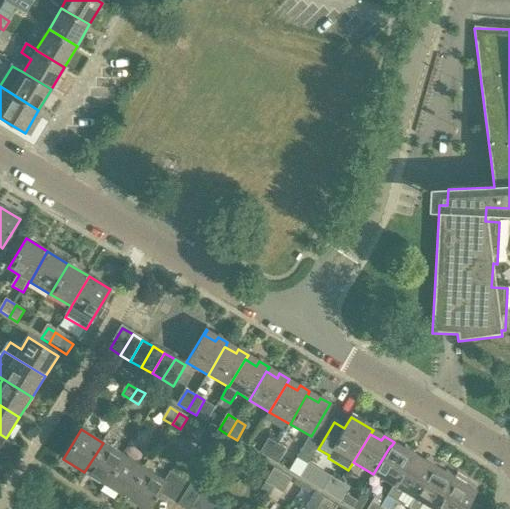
[(309,465),(318,449),(321,444),(310,438),(298,458),(309,465)]
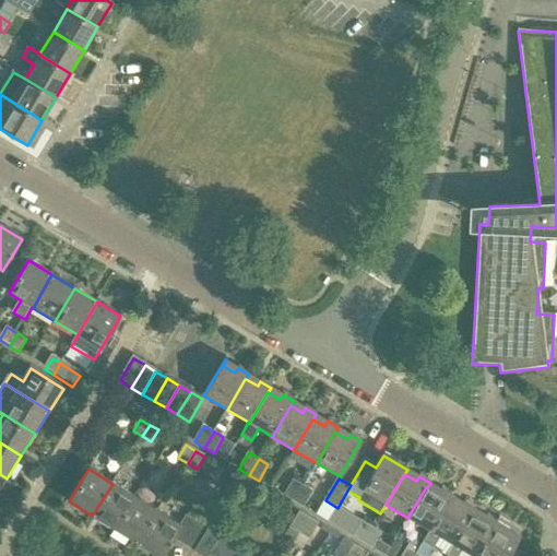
[(294,501),(304,485),(294,480),(284,496),(294,501)]
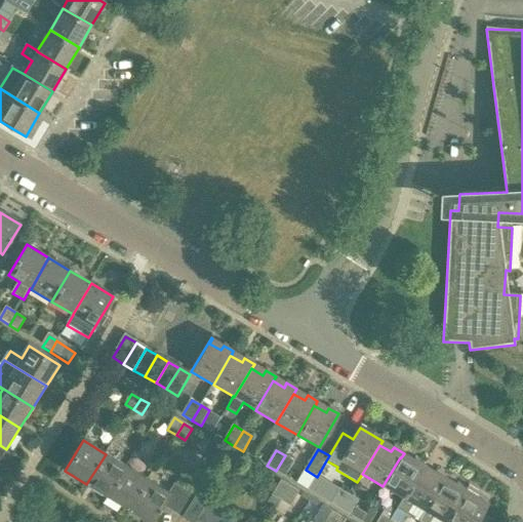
[(108,497),(127,468),(106,454),(86,484),(108,497)]
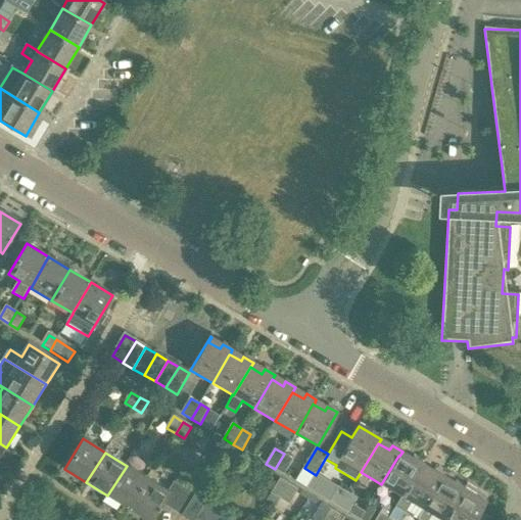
[(284,475),(293,460),(284,454),(275,469),(284,475)]
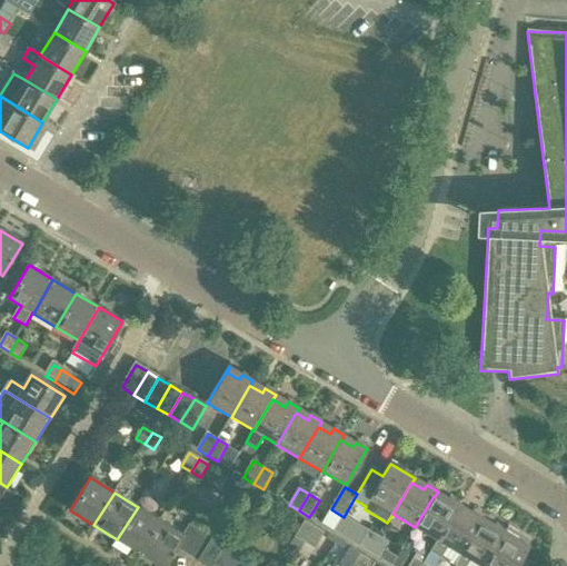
[(447,504),(435,496),(434,496),(415,527),(438,540),(459,504),(449,498),(447,504)]
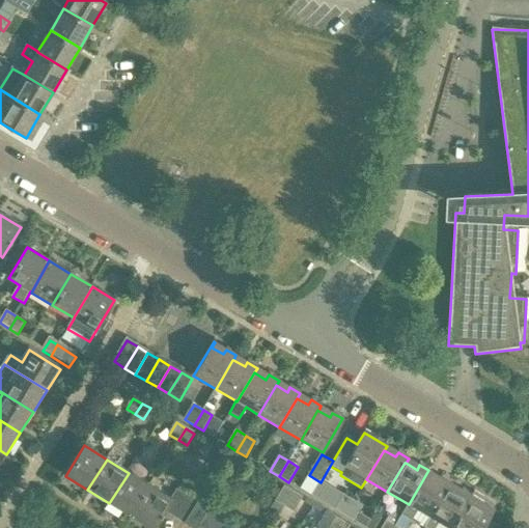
[(438,482),(426,476),(429,471),(428,470),(409,504),(401,517),(411,522),(418,509),(429,517),(447,488),(448,489),(450,483),(441,477),(438,482)]
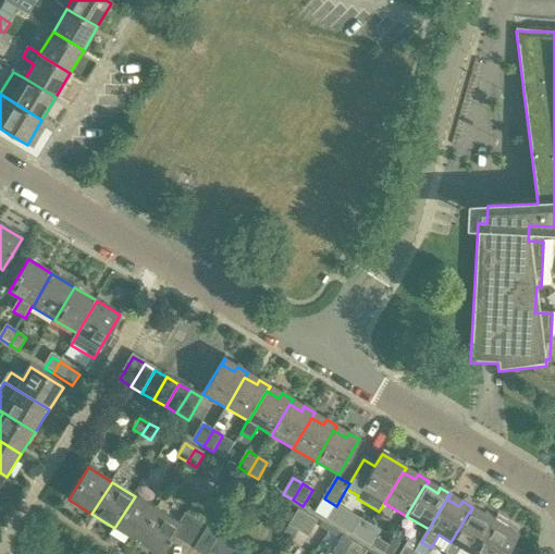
[(137,542),(158,509),(135,496),(114,528),(137,542)]
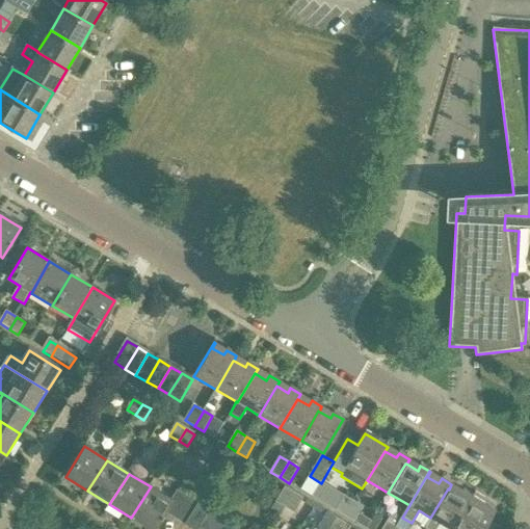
[(154,528),(163,513),(171,500),(151,486),(131,518),(150,528),(154,528)]
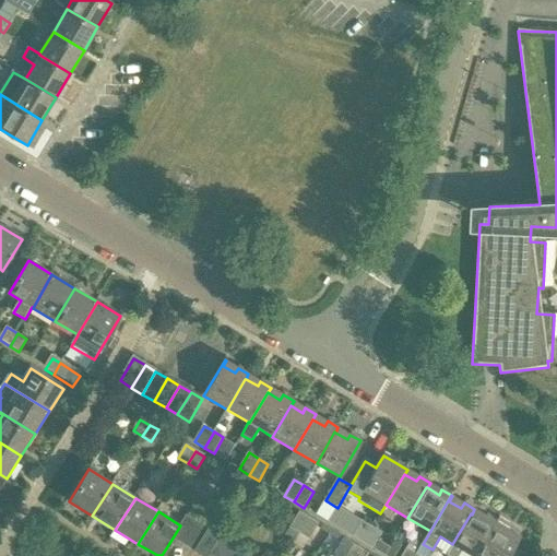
[(309,520),(299,513),(291,530),(300,535),(309,520)]
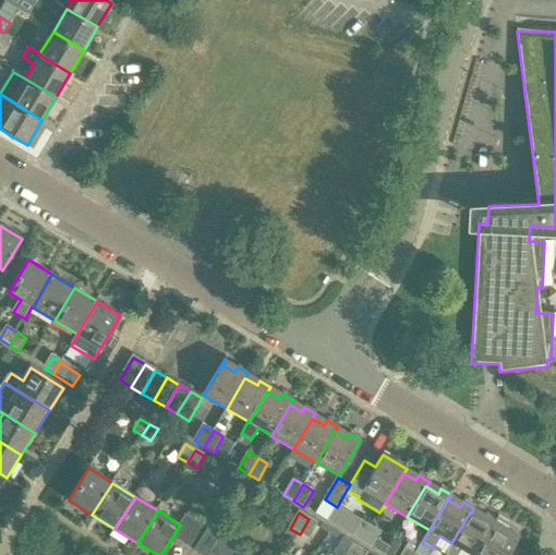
[(482,520),(471,514),(470,513),(451,543),(452,543),(447,554),(459,554),(462,550),(471,554),(478,554),(496,521),(495,521),(485,516),(482,520)]
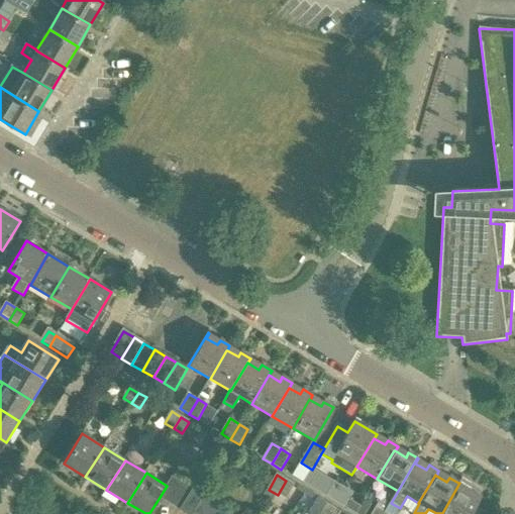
[(169,505),(181,484),(171,478),(167,486),(159,499),(169,505)]
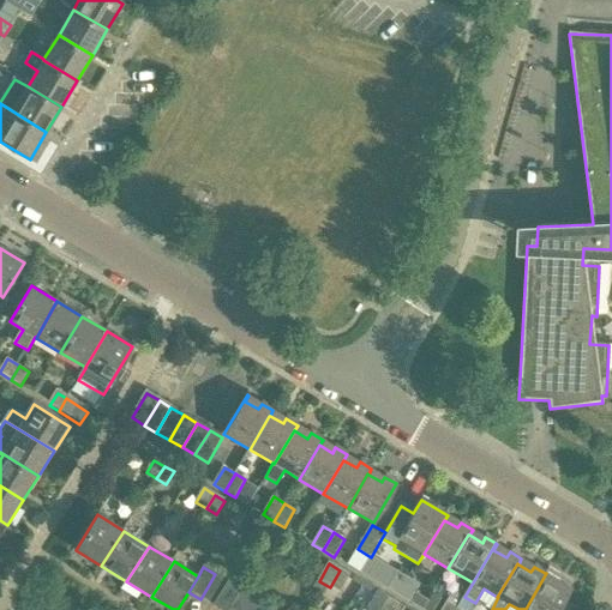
[(557,609),(570,589),(559,581),(562,578),(547,569),(545,573),(546,573),(526,609),(557,609)]
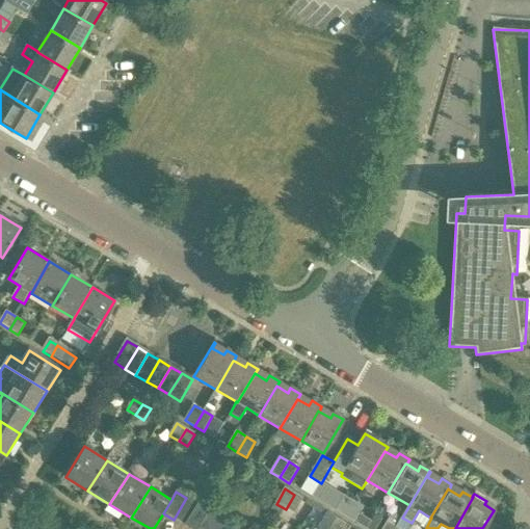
[(294,495),(286,509),(295,514),(303,500),(294,495)]
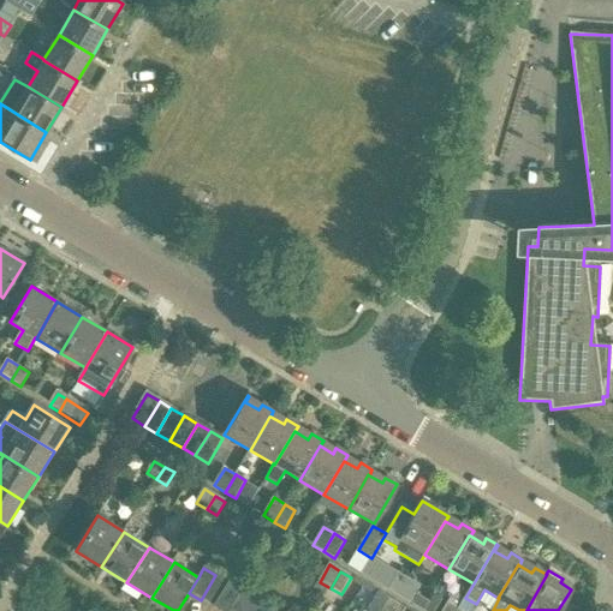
[(399,597),(410,579),(399,571),(388,591),(399,597)]
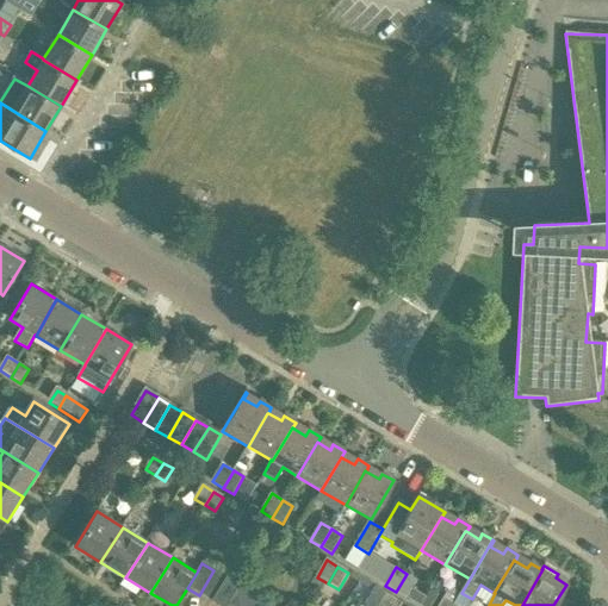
[(211,604),(225,579),(213,570),(199,595),(211,604)]
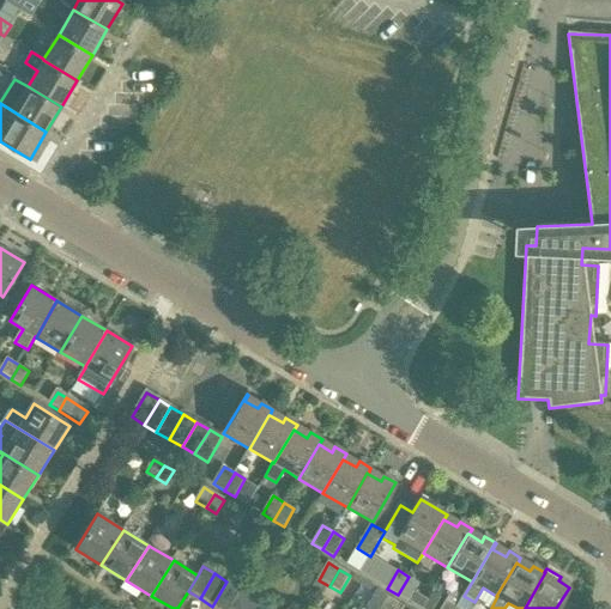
[(409,602),(419,584),(409,577),(398,595),(409,602)]
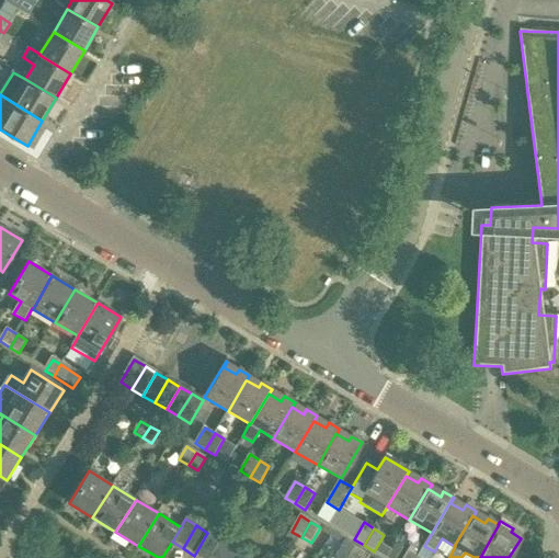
[(208,557),(220,541),(207,533),(194,556),(196,557),(208,557)]
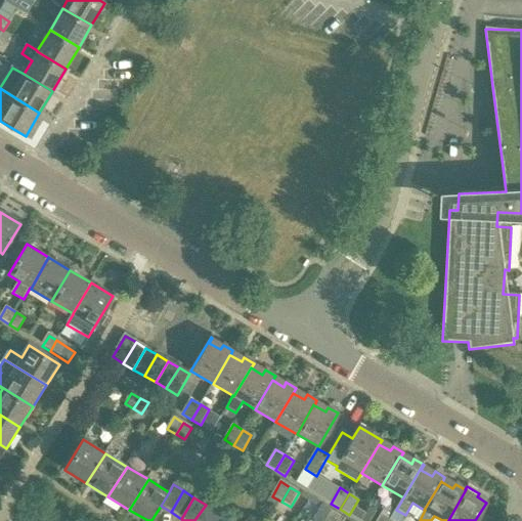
[(210,520),(216,511),(206,505),(194,520),(210,520)]
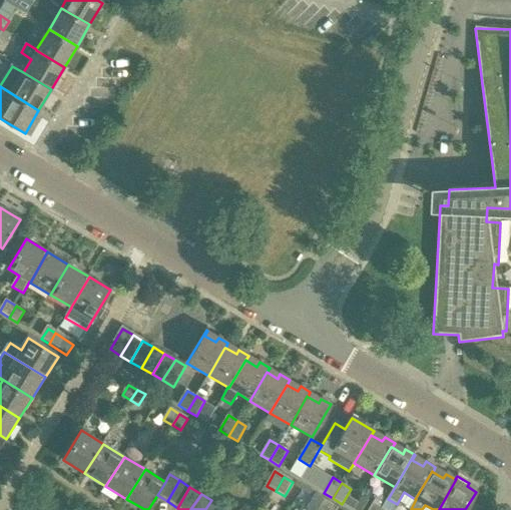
[(319,509),(325,501),(316,496),(308,509),(319,509)]
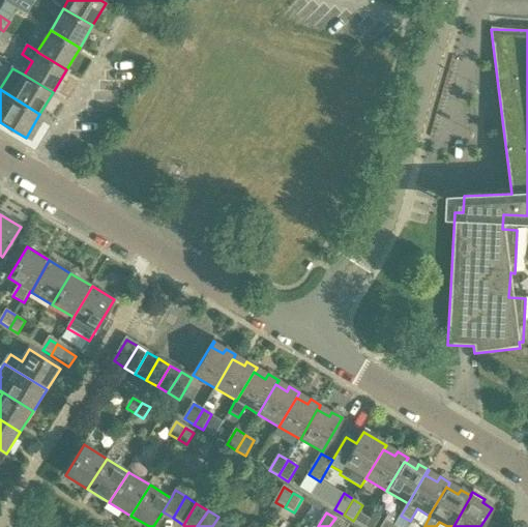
[(218,517),(212,526),(228,526),(230,524),(218,517)]
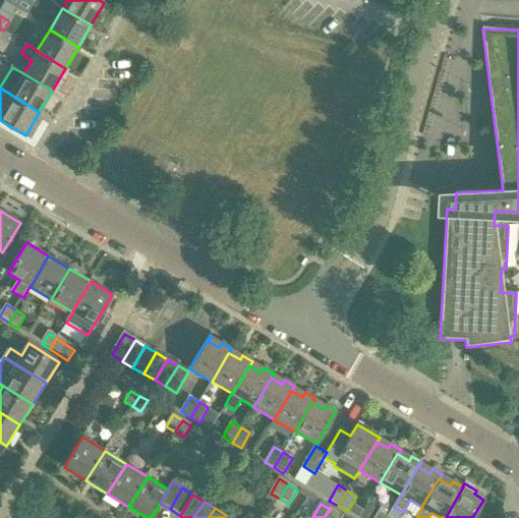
[(336,517),(339,514),(330,509),(324,517),(336,517)]
